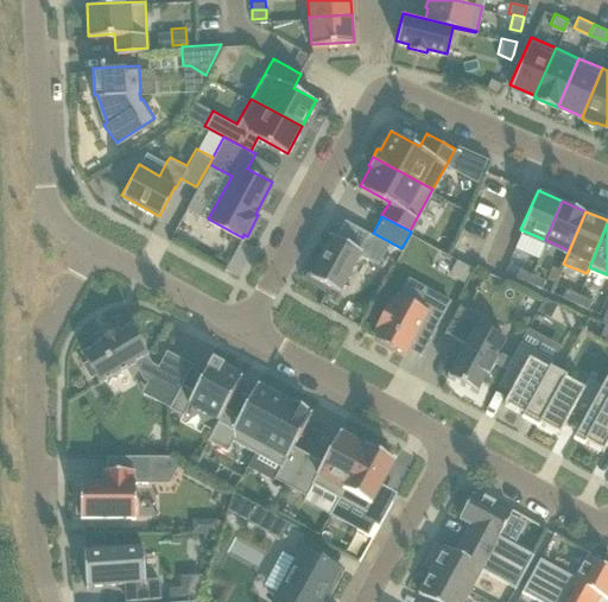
[(315,257),(305,277),(324,286),(325,283),(339,290),(361,249),(331,233),(317,259),(315,257)]
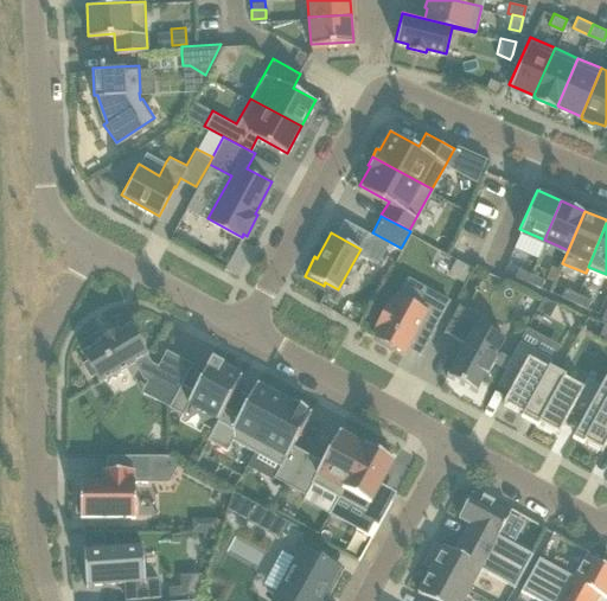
[(455,255),(448,270),(462,277),(471,263),(455,255)]
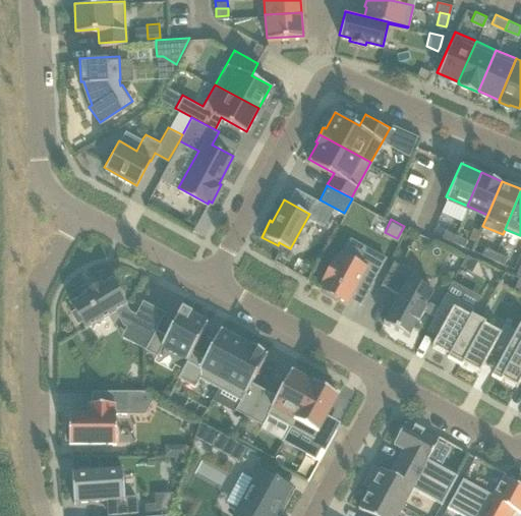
[(456,232),(445,227),(442,234),(453,239),(456,232)]
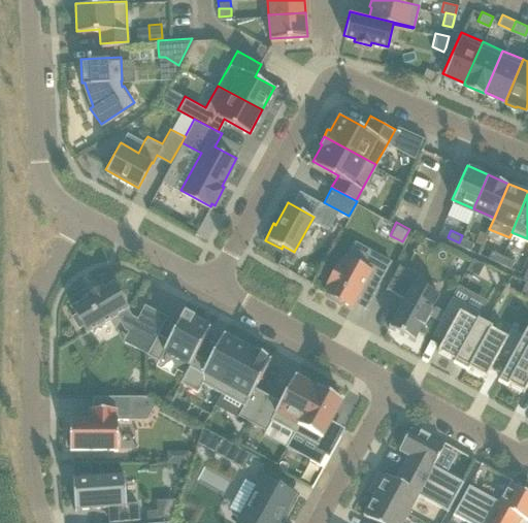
[(470,248),(473,240),(462,235),(459,242),(470,248)]
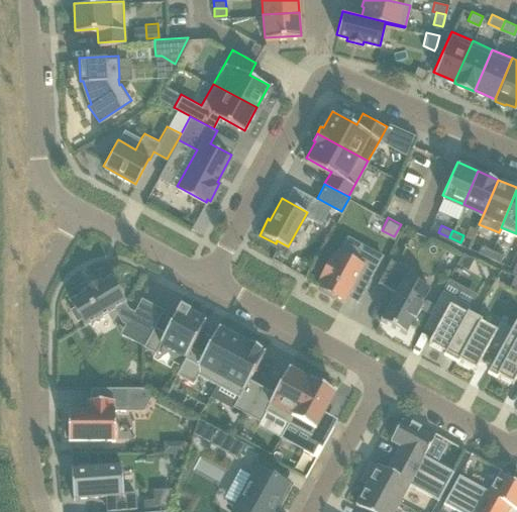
[(320,289),(332,295),(333,292),(343,298),(359,270),(370,275),(382,253),(360,242),(352,258),(338,250),(336,253),(333,252),(318,279),(321,281),(319,285),(321,286),(320,289)]
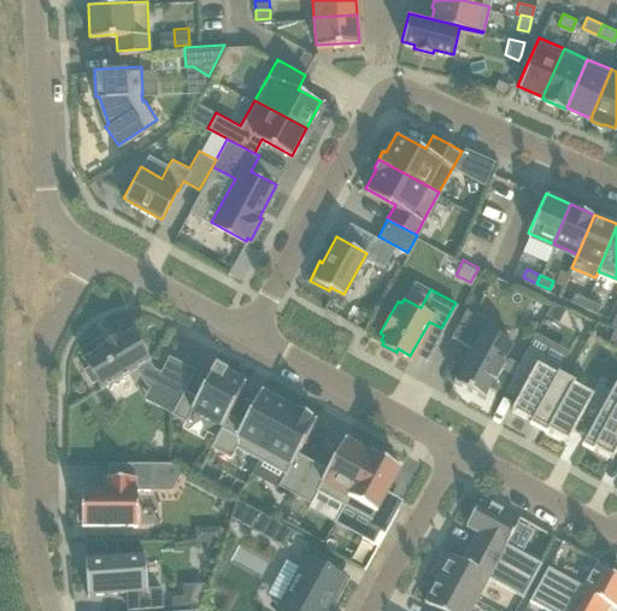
[(583,304),(588,295),(575,289),(570,299),(583,304)]
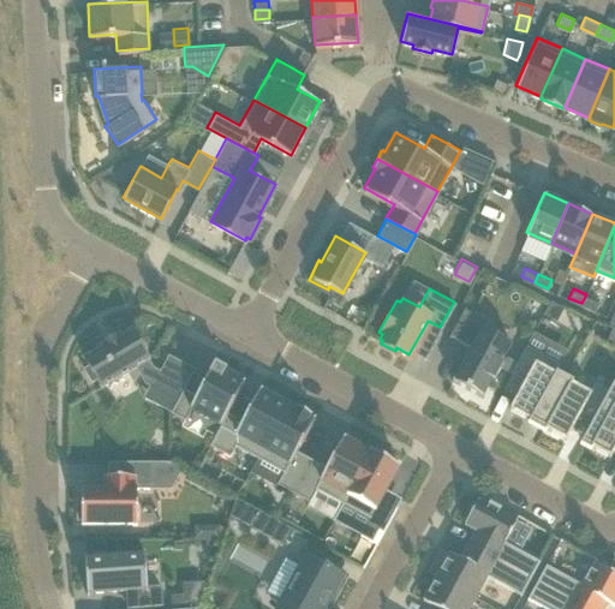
[(595,309),(599,300),(586,294),(581,303),(595,309)]
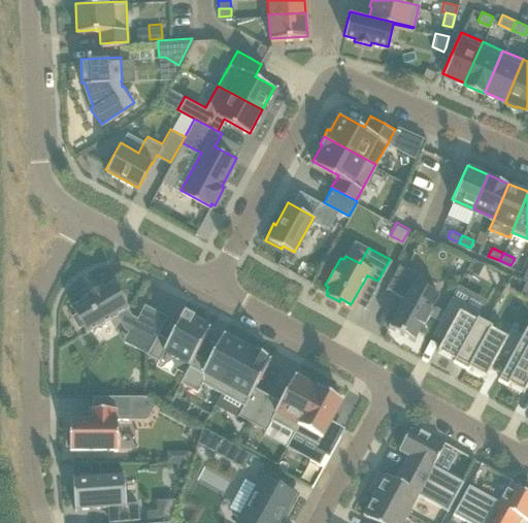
[(472,255),(466,266),(476,271),(483,261),(472,255)]
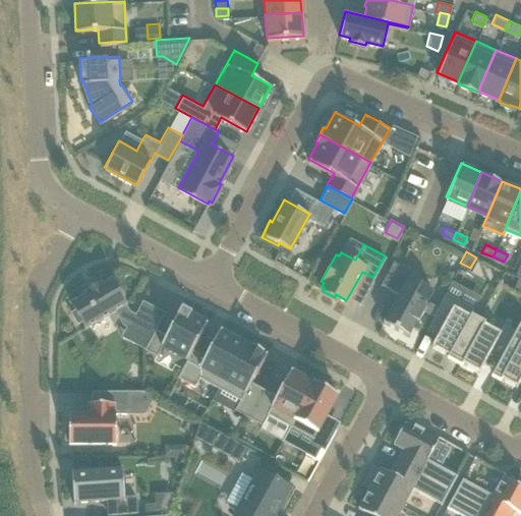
[(432,288),(409,276),(412,270),(394,260),(395,259),(394,259),(381,283),(382,283),(382,282),(399,292),(385,320),(384,319),(383,320),(408,334),(409,333),(408,332),(416,319),(417,320),(424,308),(425,304),(423,303),(432,288)]
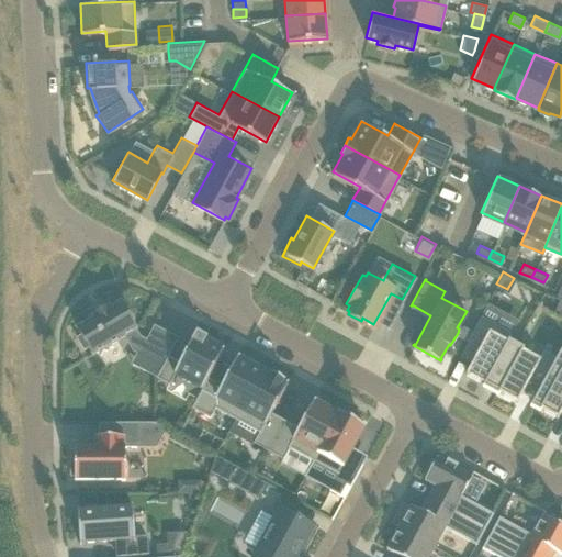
[(80,332),(76,334),(83,346),(85,346),(88,344),(89,345),(92,351),(96,348),(123,332),(131,344),(133,347),(138,351),(160,361),(163,363),(167,354),(166,354),(149,345),(143,342),(145,338),(146,338),(146,336),(142,334),(139,333),(138,332),(135,326),(135,325),(120,299),(111,304),(109,305),(109,304),(108,303),(92,313),(93,314),(80,322),(77,324),(80,330),(80,332)]
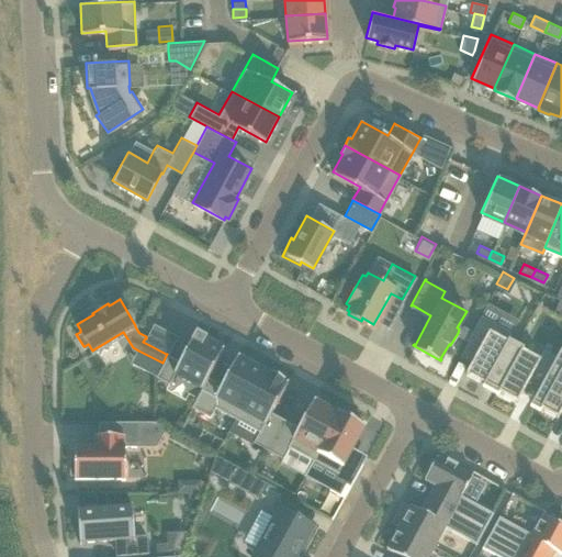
[(485,301),(479,312),(508,327),(514,316),(485,301)]
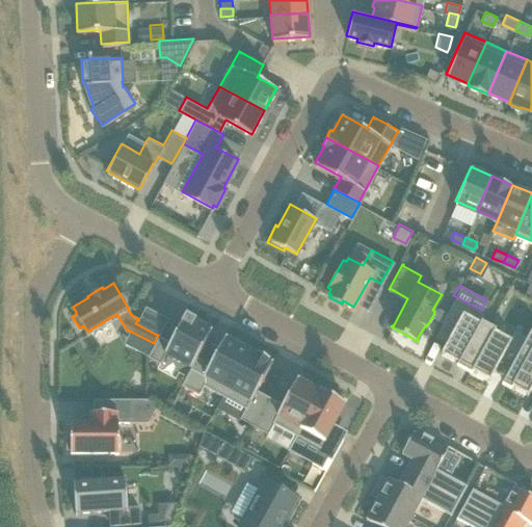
[(454,327),(441,351),(457,361),(456,363),(463,367),(488,322),(480,318),(484,312),(483,312),(455,296),(442,321),(454,327)]
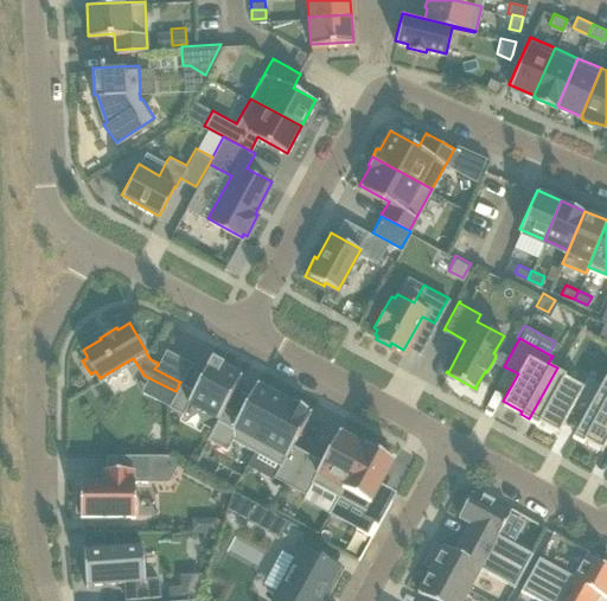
[(496,355),(494,359),(503,364),(509,353),(499,349),(496,355)]
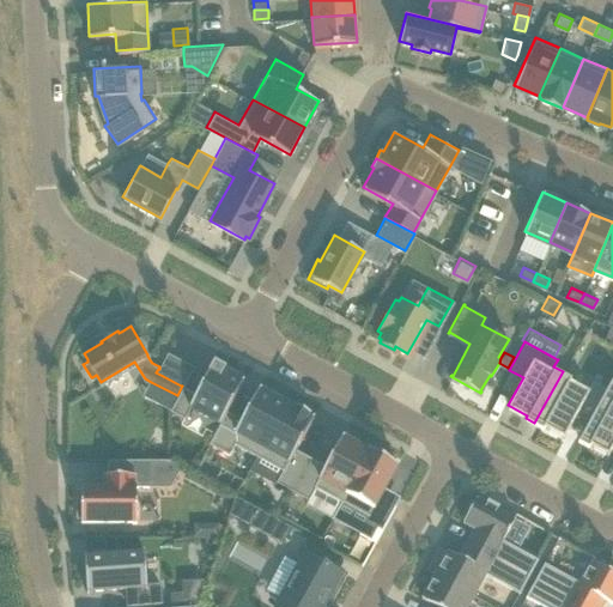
[(177,395),(170,408),(184,416),(190,405),(219,420),(226,408),(243,377),(224,366),(224,364),(216,359),(213,358),(195,392),(182,384),(182,386),(177,395)]
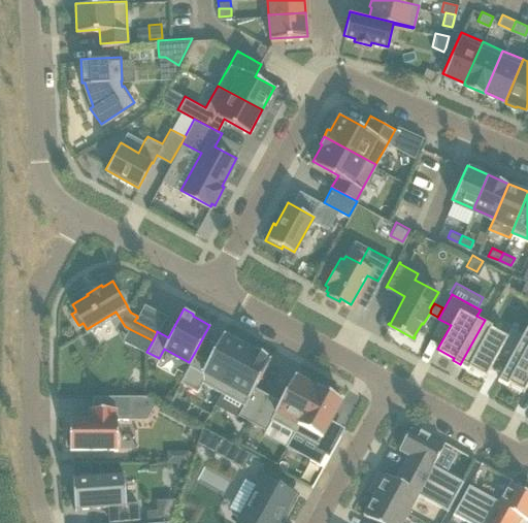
[(485,320),(460,364),(467,367),(468,365),(486,374),(498,351),(510,358),(526,329),(525,328),(522,332),(510,326),(505,334),(490,326),(492,324),(485,320)]
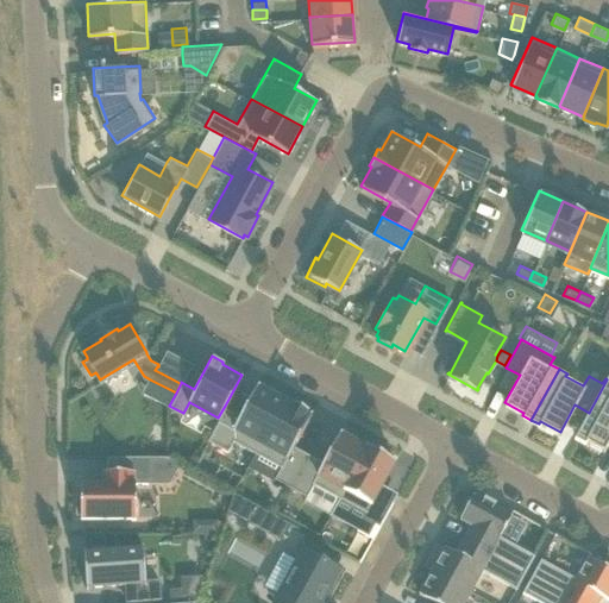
[(589,413),(577,434),(603,450),(608,439),(608,379),(607,379),(589,413)]
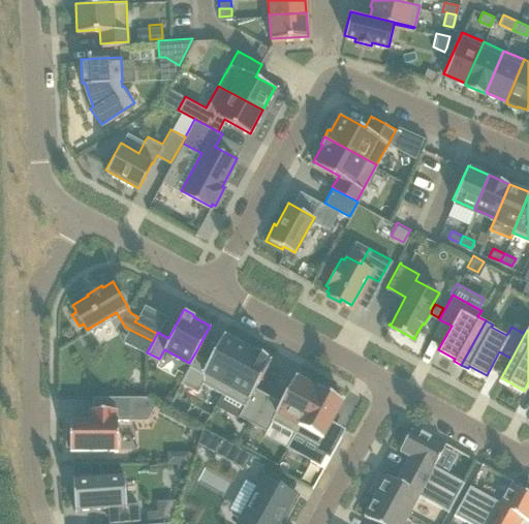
[(190,363),(180,380),(197,391),(203,381),(221,392),(246,345),(225,334),(223,333),(208,360),(195,352),(189,363),(190,363)]
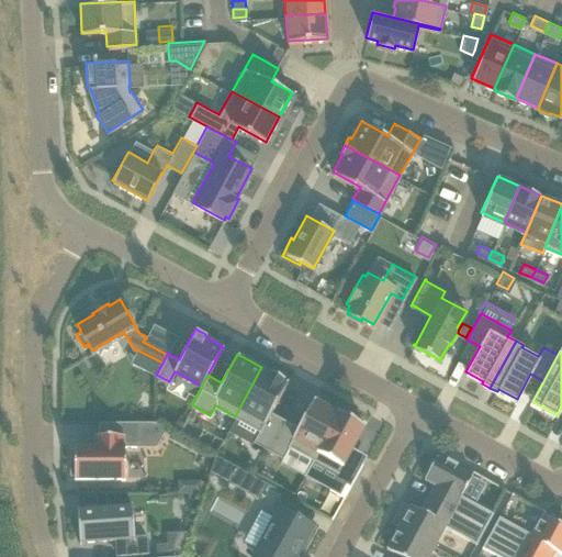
[(261,367),(235,416),(258,430),(253,439),(268,448),(284,418),(270,411),(287,381),(282,378),(283,377),(273,371),(271,370),(270,371),(261,367)]
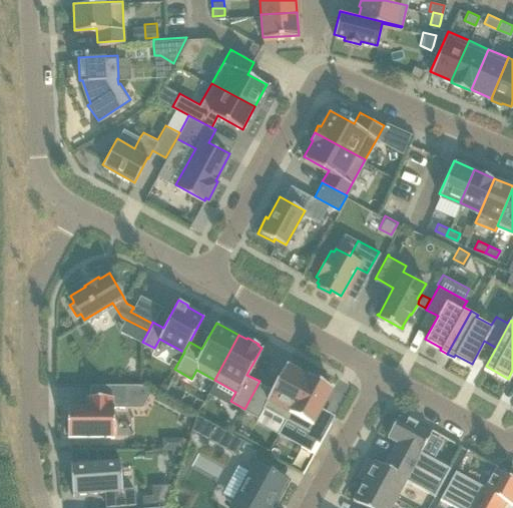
[(260,381),(244,409),(258,416),(264,406),(286,417),(310,373),(309,373),(308,374),(305,373),(286,362),(272,388),(260,381)]
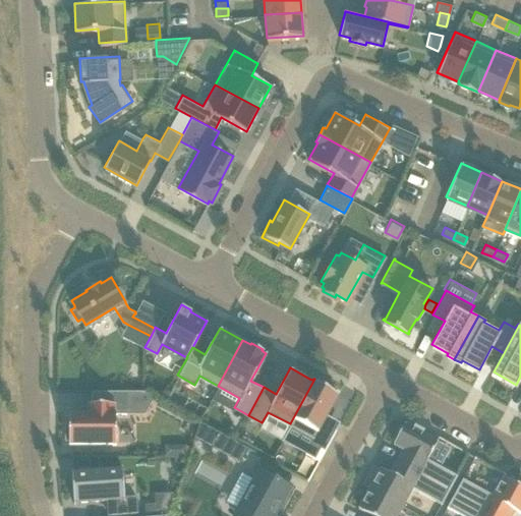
[(314,379),(290,423),(312,437),(312,438),(305,449),(316,455),(321,447),(325,448),(336,426),(323,419),(337,392),(331,388),(321,382),(320,383),(314,379)]
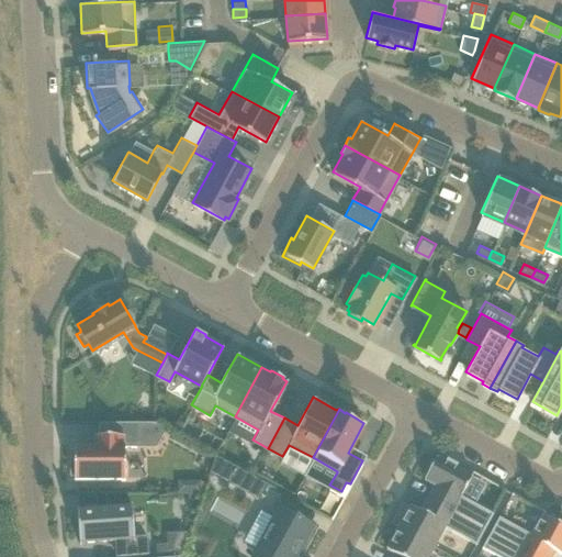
[(70,456),(70,471),(70,472),(74,472),(74,477),(82,477),(98,477),(124,477),(124,444),(136,444),(136,441),(136,421),(136,420),(99,420),(99,433),(94,433),(94,443),(74,443),(74,455),(70,455),(70,456)]
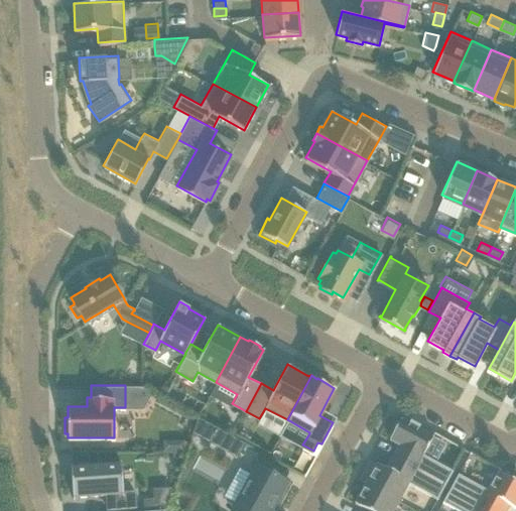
[(396,418),(389,431),(391,432),(389,436),(399,442),(393,454),(444,483),(453,469),(423,453),(433,433),(418,425),(419,424),(410,419),(409,420),(401,416),(398,419),(396,418)]
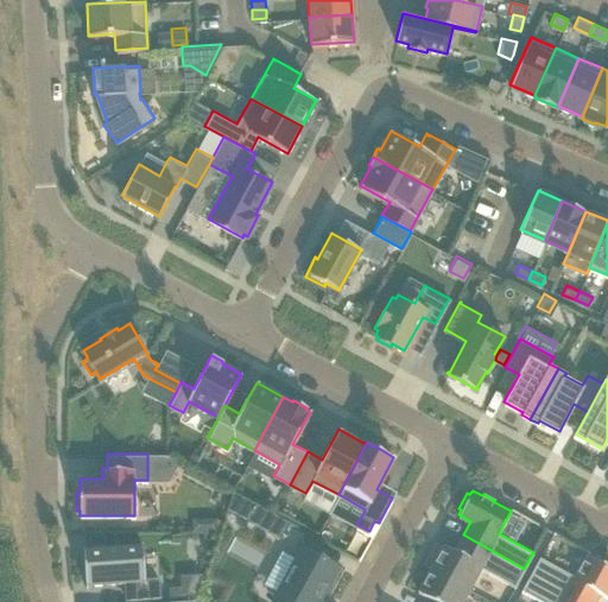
[(255,500),(246,517),(279,536),(289,519),(255,500)]
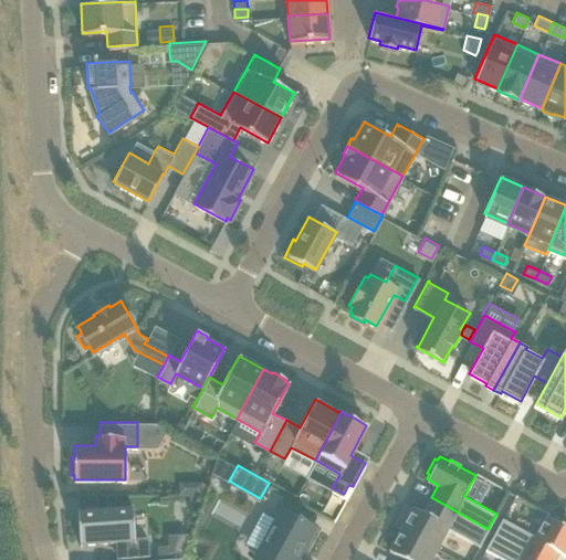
[(195,481),(189,486),(189,493),(201,492),(201,481),(195,481)]
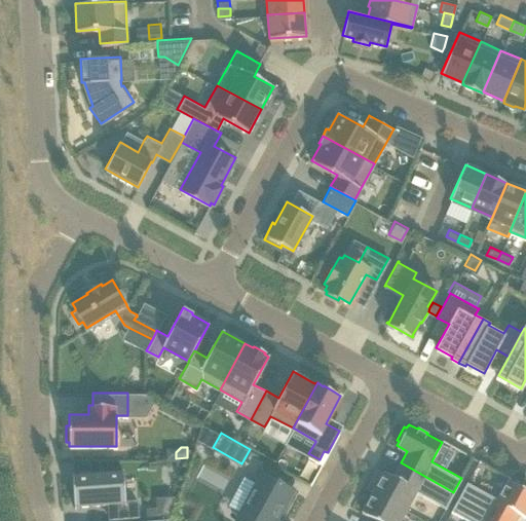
[(383,470),(373,490),(406,508),(415,490),(445,507),(453,492),(401,462),(393,475),(383,470)]
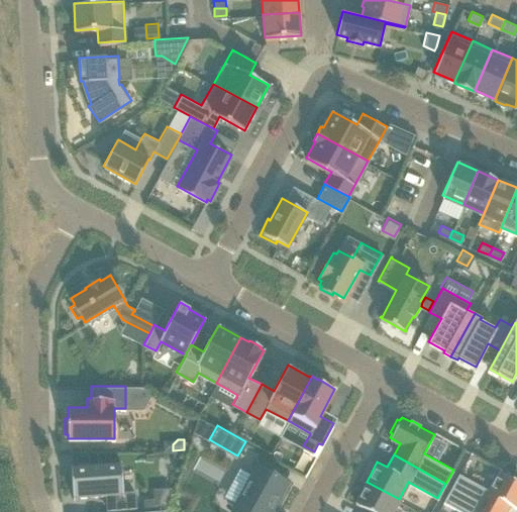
[(72,465),(71,465),(73,498),(74,498),(74,496),(106,494),(107,508),(133,507),(135,506),(135,505),(134,493),(134,490),(126,491),(123,491),(122,484),(120,462),(119,462),(119,463),(80,466),(72,467),(72,465)]
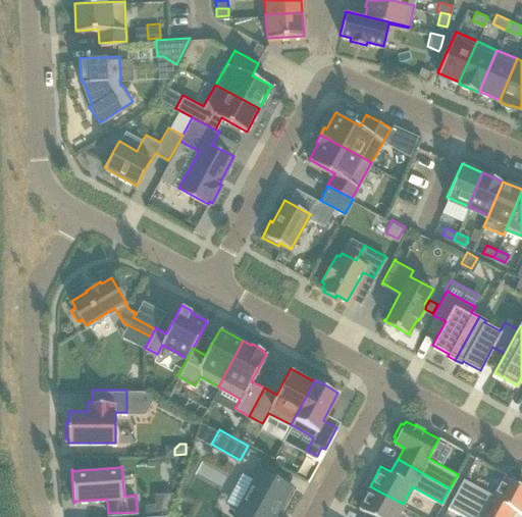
[(259,467),(233,515),(238,516),(273,516),(292,484),(259,467)]
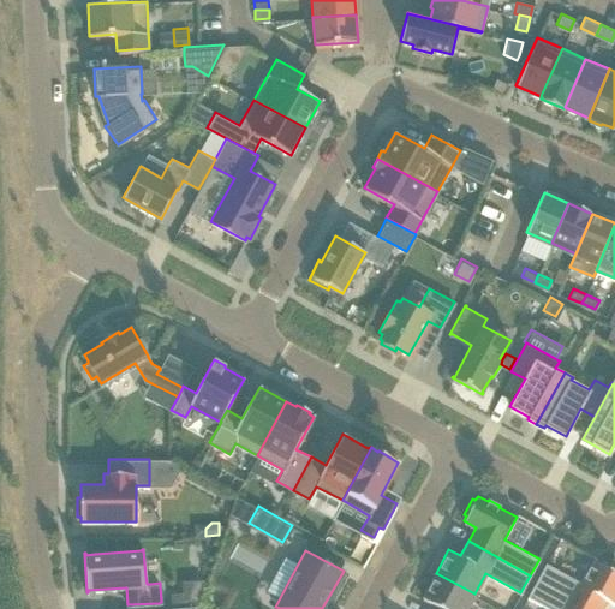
[(545,561),(536,578),(592,608),(599,608),(605,598),(614,603),(614,571),(592,559),(580,580),(545,561)]
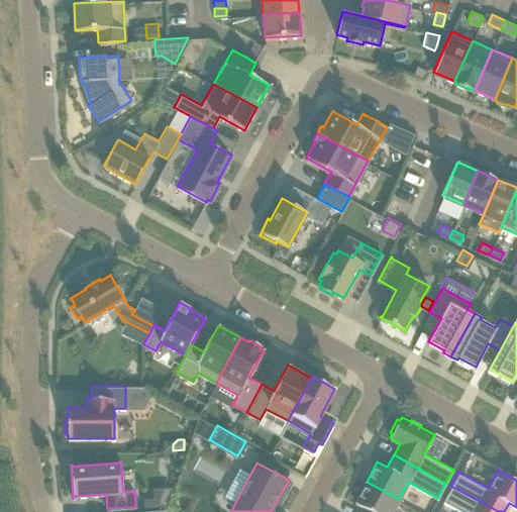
[(367,482),(355,501),(365,507),(362,511),(391,511),(399,499),(367,482)]
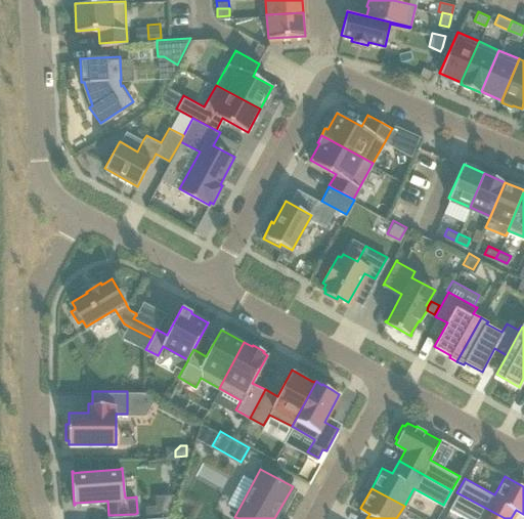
[(505,518),(456,492),(449,508),(470,518),(505,518)]
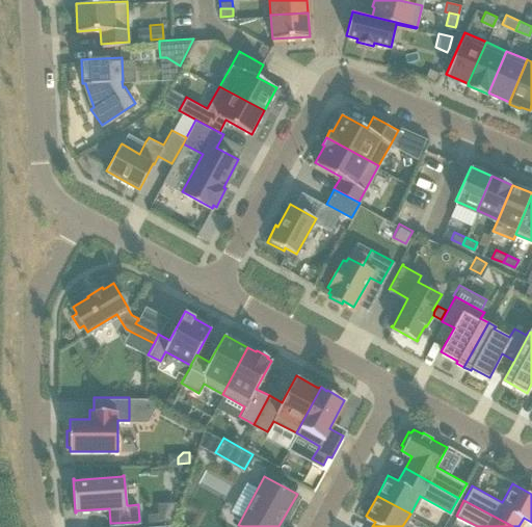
[(157,512),(148,514),(148,525),(168,524),(173,511),(157,512)]
